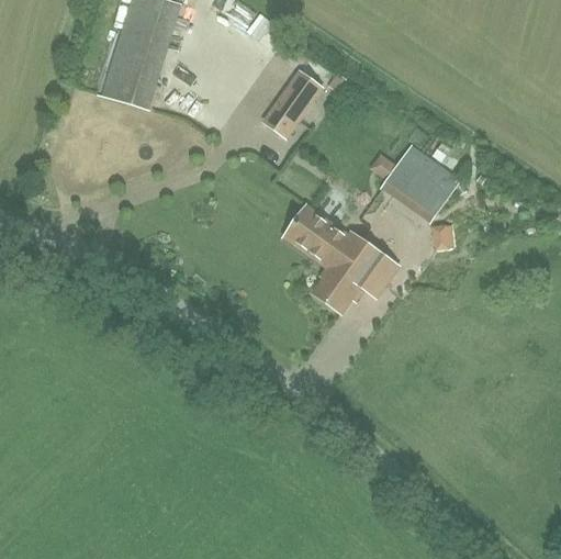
[(181,4),(167,0),(130,0),(101,94),(149,109),(181,4)]
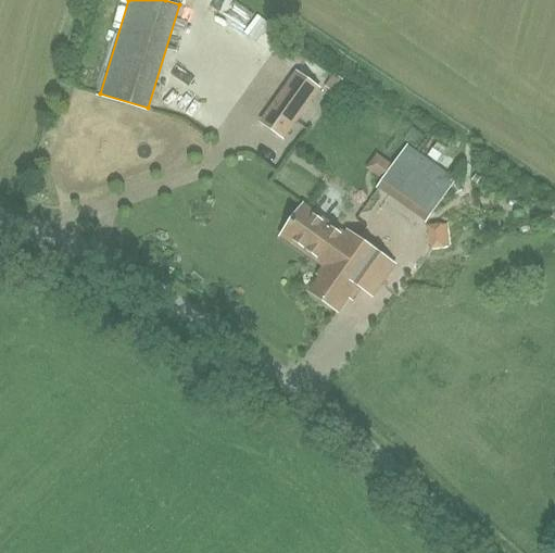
[(261,121),(281,136),(317,86),(297,71),(261,121)]
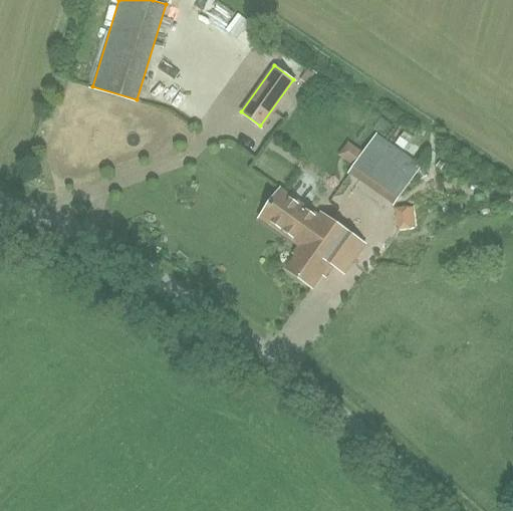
[(406,158),(372,135),(349,167),(361,176),(375,155),(397,170),(406,158)]
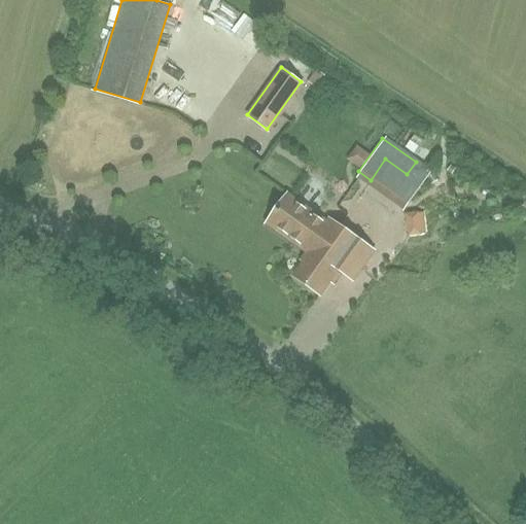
[(338,224),(329,218),(328,217),(326,221),(287,193),(267,221),(306,248),(313,238),(322,244),(334,226),(335,228),(338,224)]
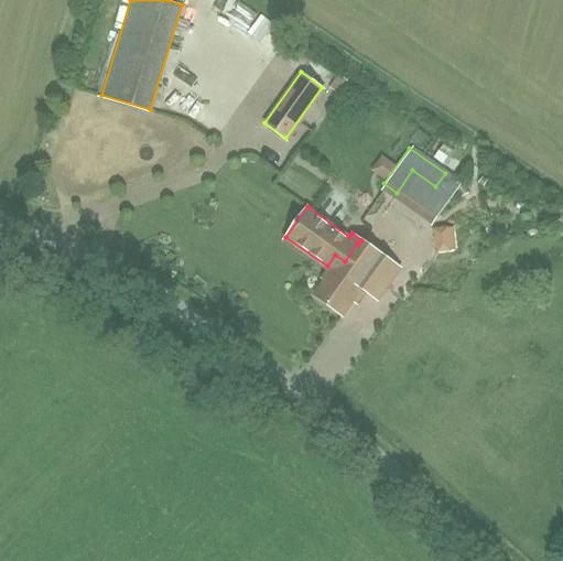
[(447,247),(465,243),(461,226),(443,230),(447,247)]
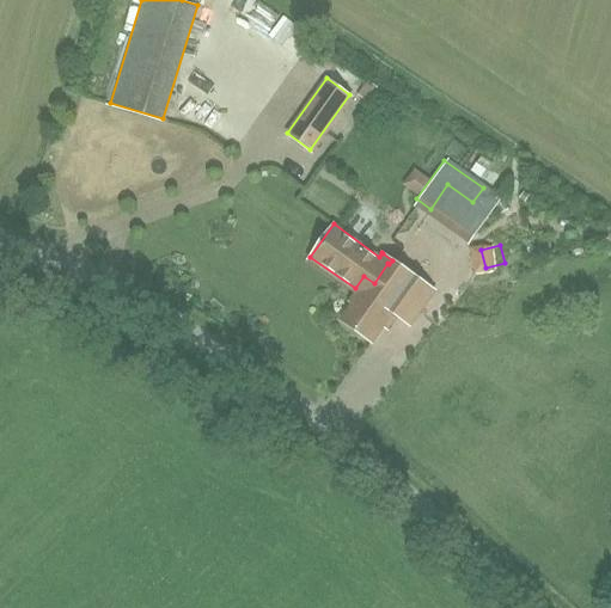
[(371,339),(382,324),(386,318),(390,320),(395,313),(409,323),(433,289),(392,260),(389,264),(388,263),(374,283),(364,276),(355,288),(355,289),(348,299),(353,302),(341,318),(371,339)]
